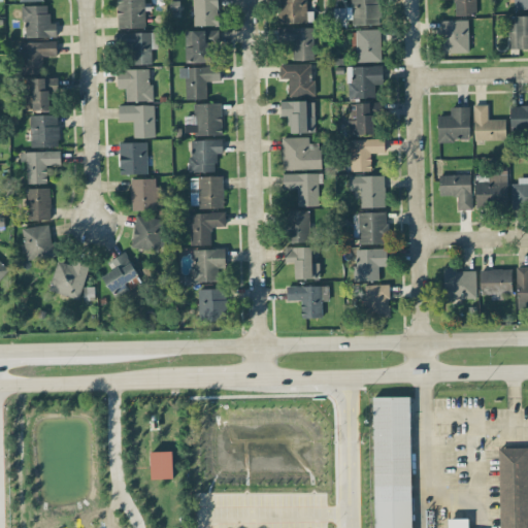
[(143,0),(117,0),(118,28),(145,27),(143,0)]
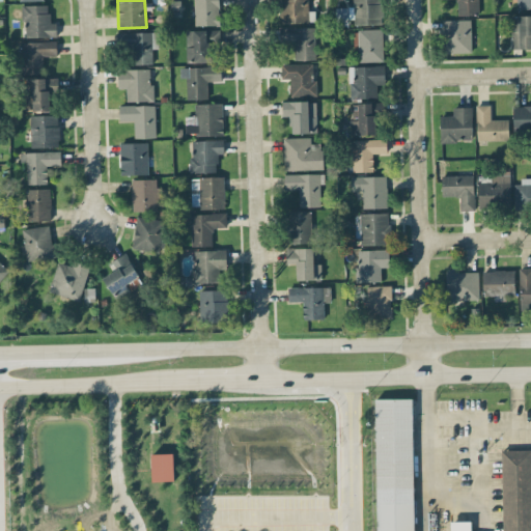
[(194,0),(195,26),(220,25),(219,0),(194,0)]
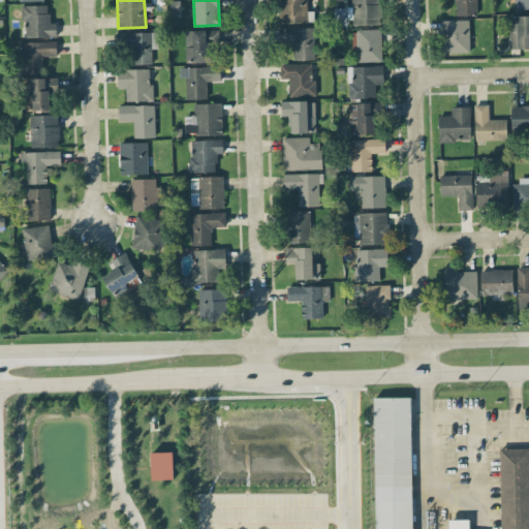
[(279,0),(280,23),(308,22),(307,0),(279,0)]
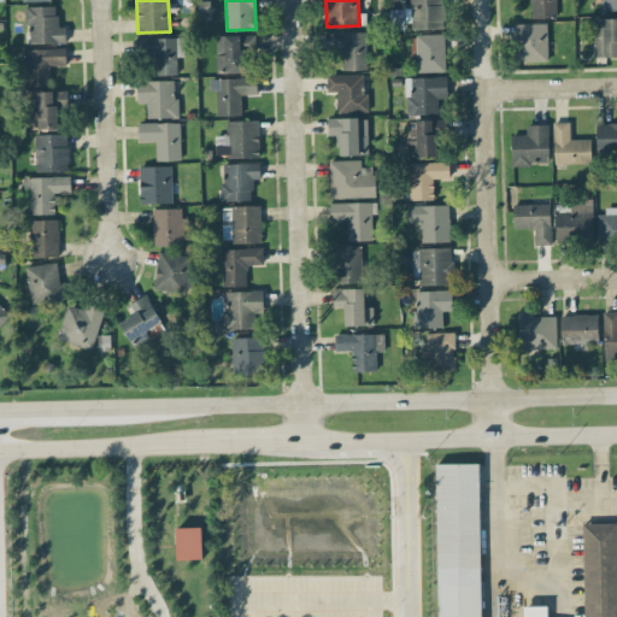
[(410,0),(411,9),(391,9),(391,30),(409,29),(444,28),(442,0),(410,0)]
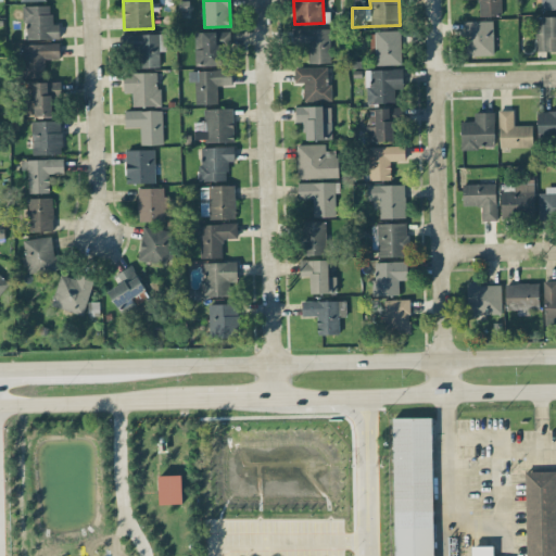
[(478,0),(479,15),(502,15),(501,0),(478,0)]
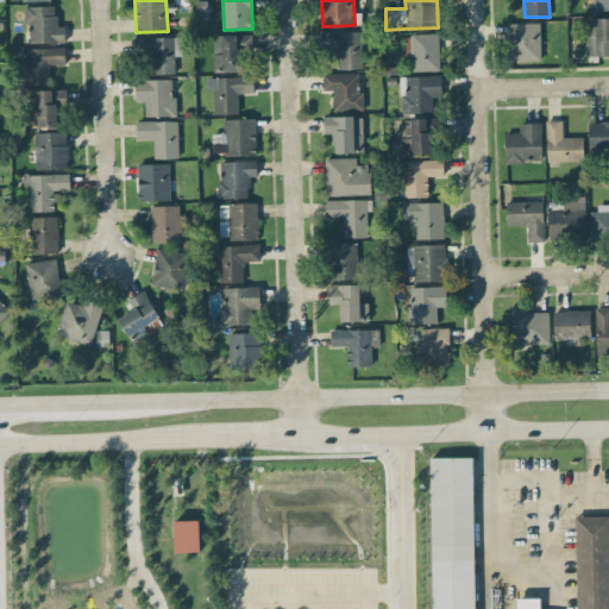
[(608,0),(592,0),(592,10),(608,10),(608,0)]
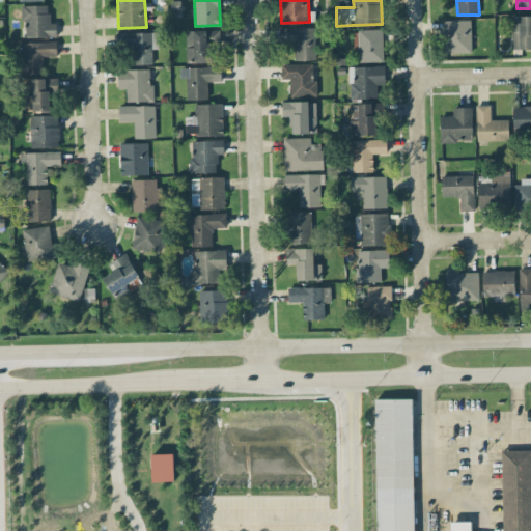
[(49,4),(21,5),(22,21),(25,21),(26,37),(57,36),(56,23),(49,23),(49,4)]
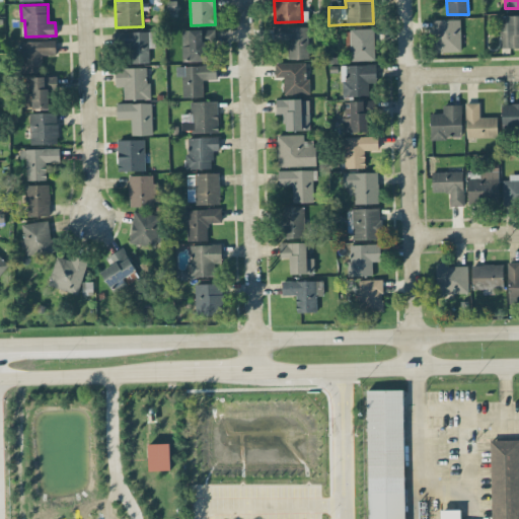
[(500,48),(518,47),(518,14),(499,15),(500,48)]
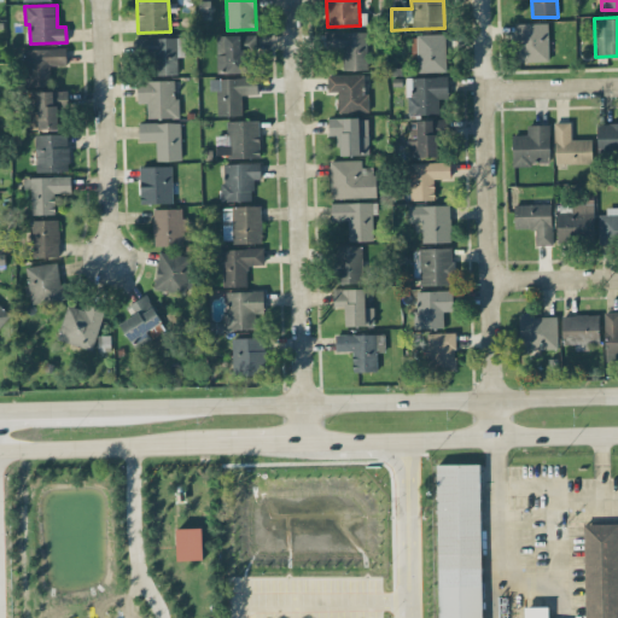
[(517,62),(549,60),(548,22),(516,23),(517,62)]
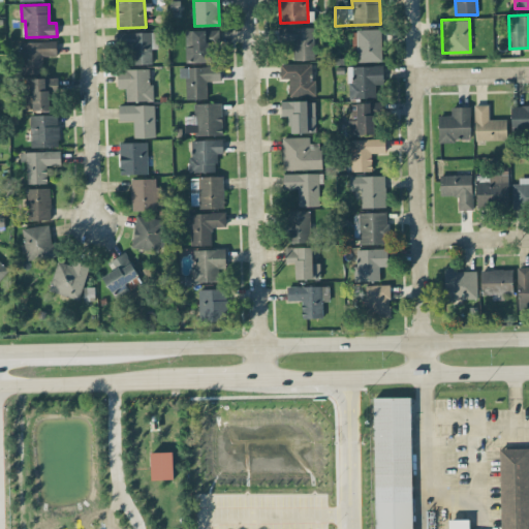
[(293,60),(314,59),(314,27),(281,27),(282,42),(293,42),(293,60)]
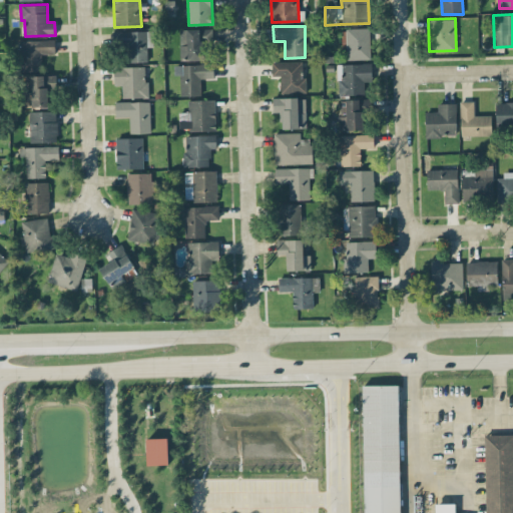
[(180,60),(205,60),(205,43),(211,43),(211,28),(179,29),(180,60)]
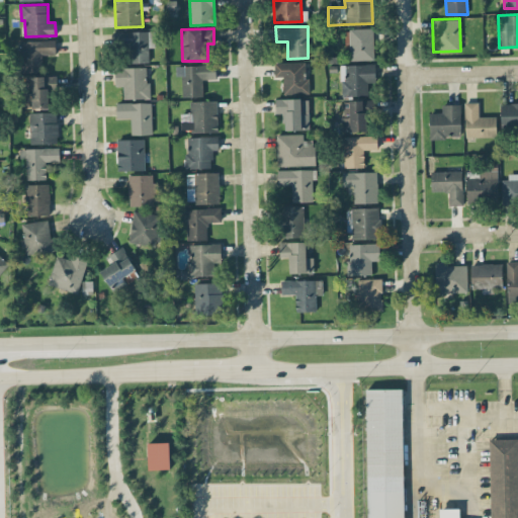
[(372,28),(346,29),(347,61),(373,60),(372,28)]
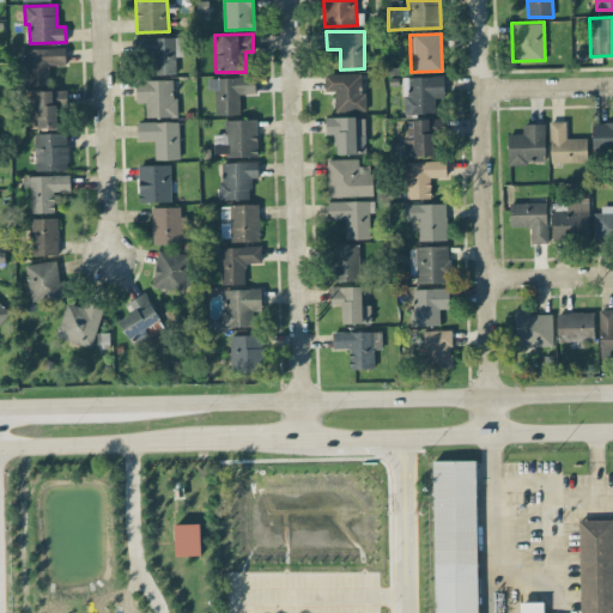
[(175,37),(135,37),(135,54),(152,53),(152,74),(176,73),(175,37)]
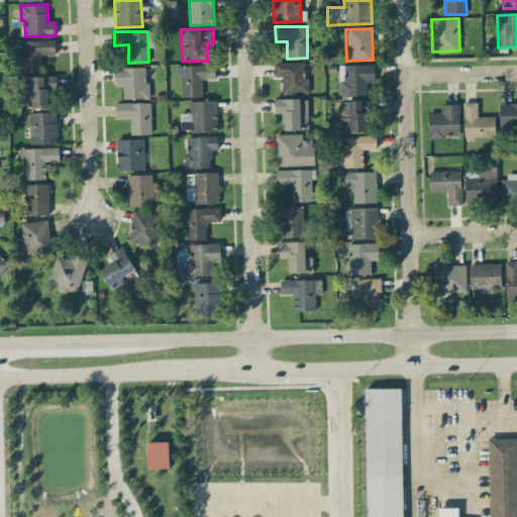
[(42,72),(41,55),(56,54),(55,39),(20,40),(21,72),(42,72)]
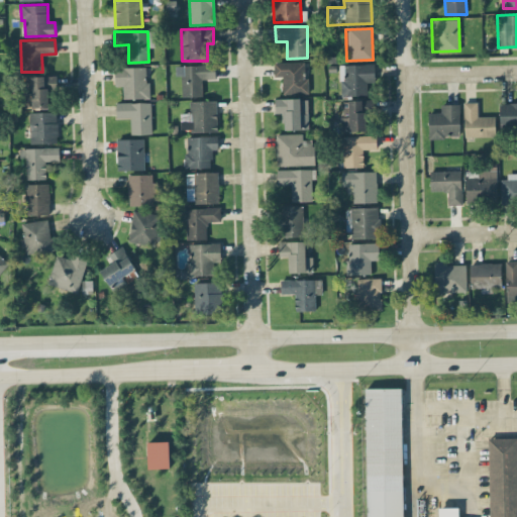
[(274,63),(274,77),(283,76),(283,94),(308,93),(308,78),(304,78),(304,62),(274,63)]
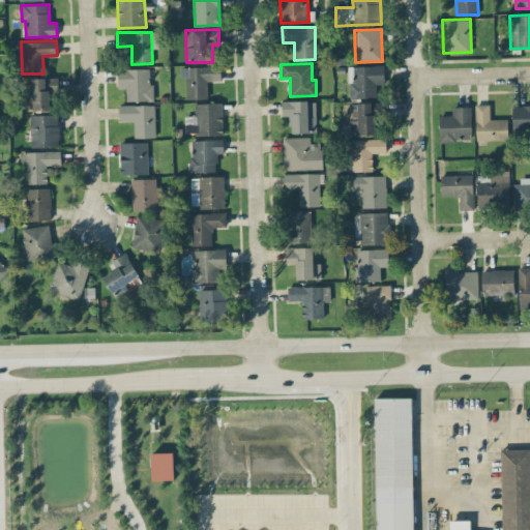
[(221,65),(185,66),(186,98),(208,98),(207,81),(221,81),(221,65)]
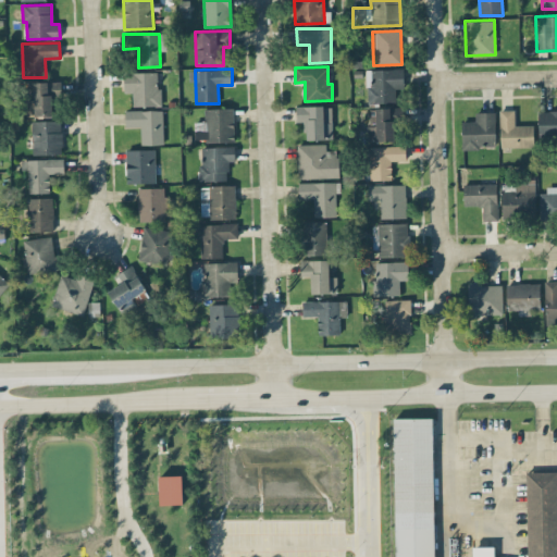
[(403,69),(367,70),(367,103),(397,102),(396,89),(404,89),(403,69)]
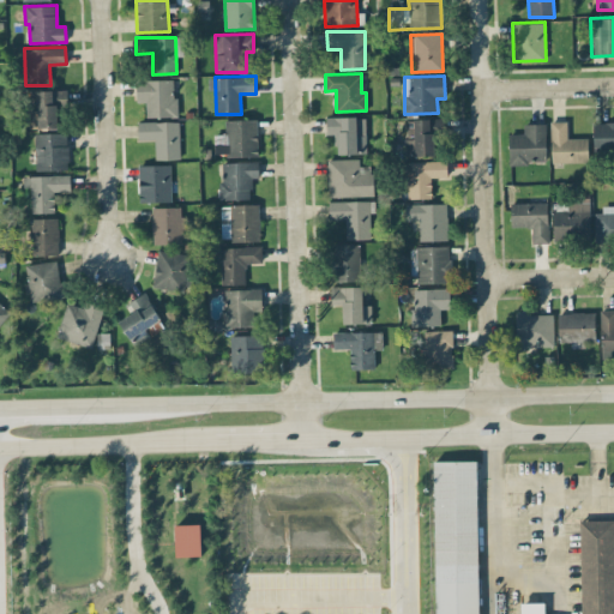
[(175,79),(137,80),(137,102),(145,102),(146,116),(175,116),(175,79)]
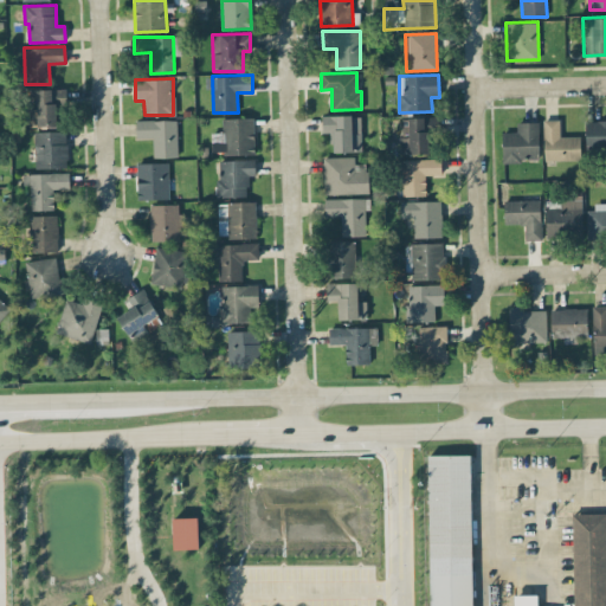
[(36,89),(37,126),(63,126),(62,89),(36,89)]
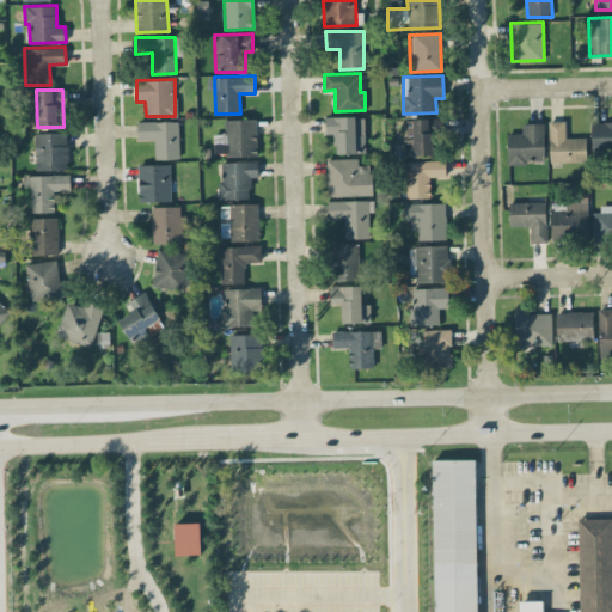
[(325,134),(336,133),(337,153),(365,153),(365,116),(325,117),(325,134)]
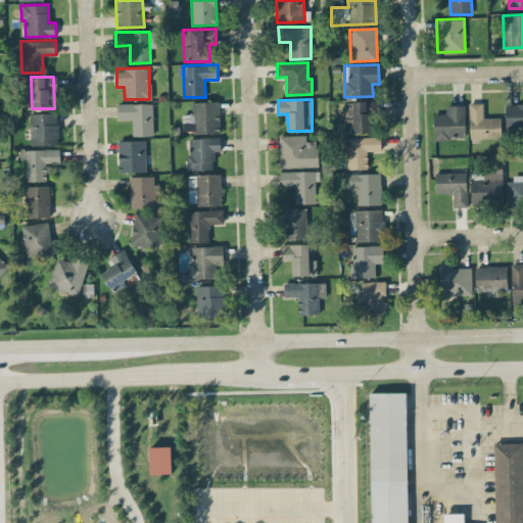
[(182,133),(220,132),(219,101),(191,102),(192,114),(182,114),(182,133)]
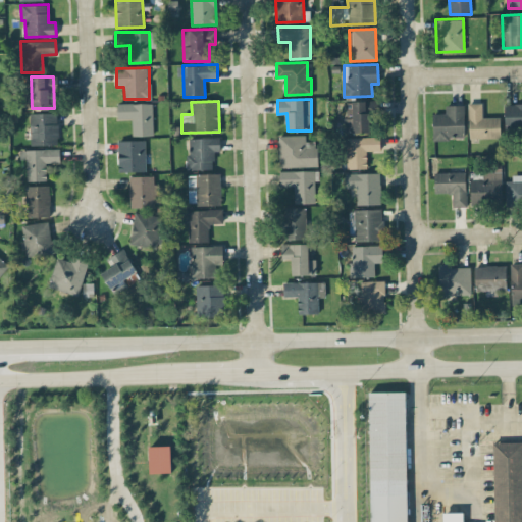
[(345,101),(346,134),(372,133),(371,101),(345,101)]
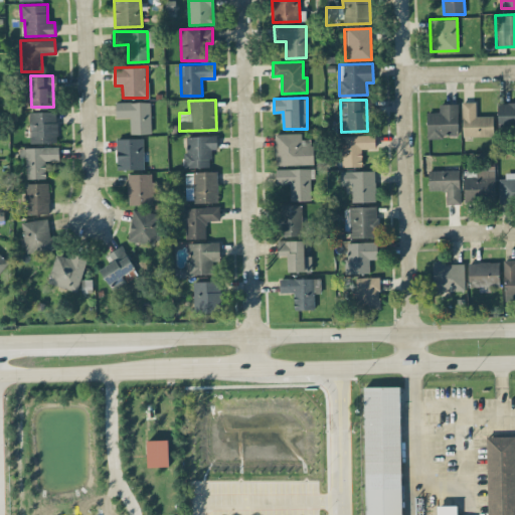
[(116,118),(130,117),(130,134),(151,133),(150,102),(116,103),(116,118)]
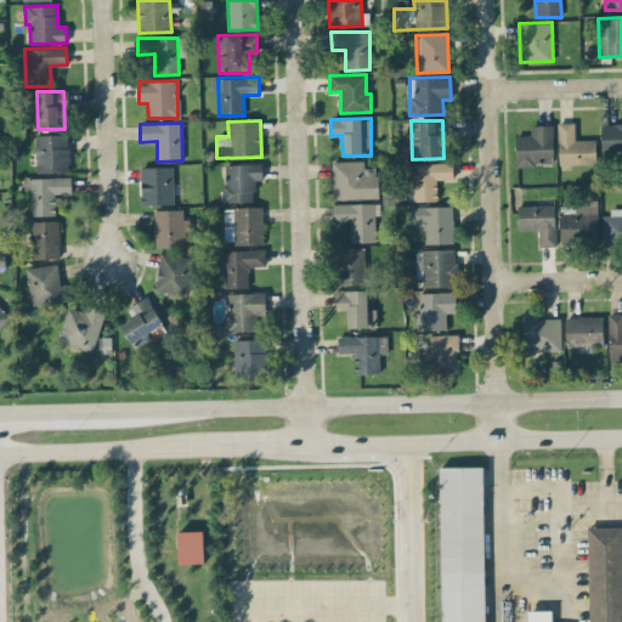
[(559,165),(597,164),(595,140),(575,140),(575,123),(558,123),(559,165)]
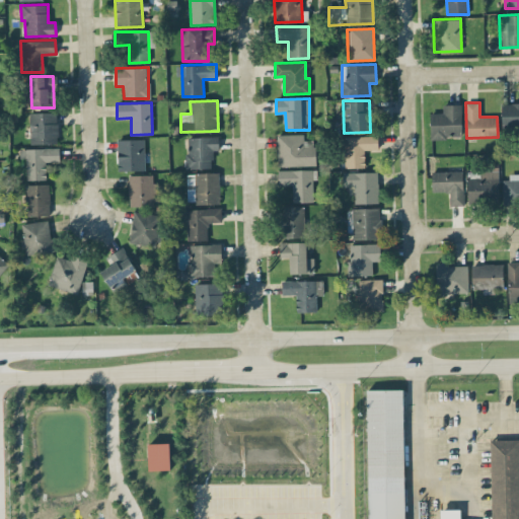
[(518,102),(502,103),(502,127),(518,127),(518,102)]
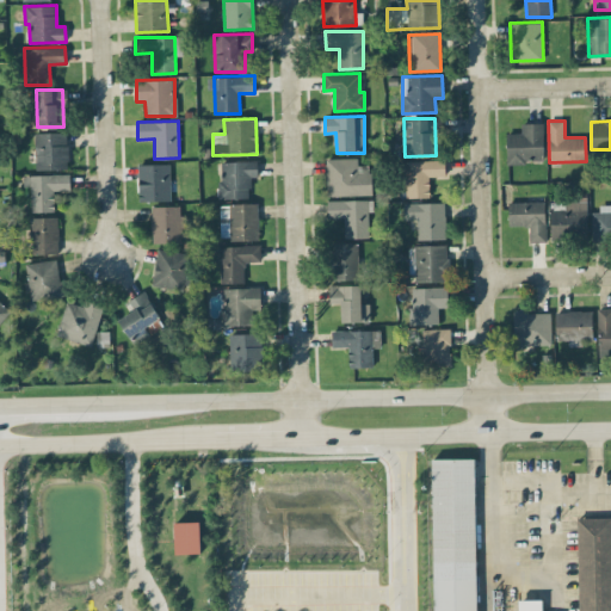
[(506,162),(543,161),(543,123),(522,123),(522,133),(506,133),(506,162)]
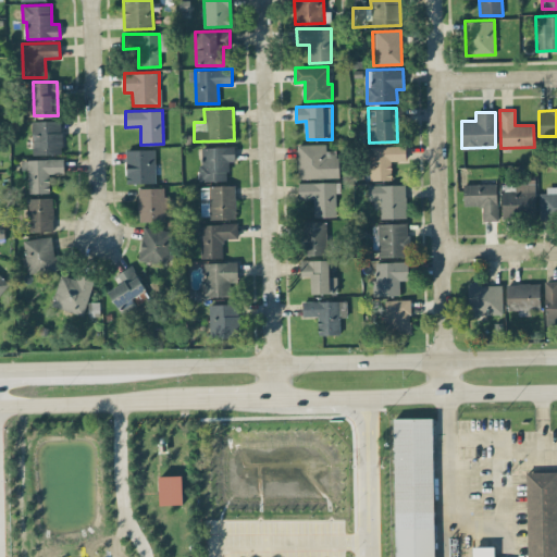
[(62,153),(61,120),(32,121),(32,155),(62,153)]
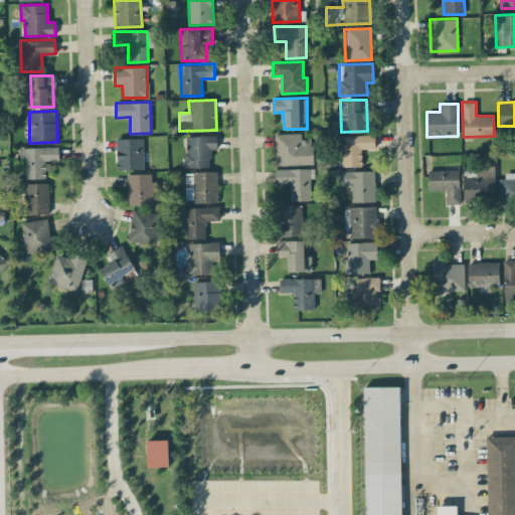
[(276,165),(313,164),(313,139),(301,140),(301,133),(275,134),(276,165)]
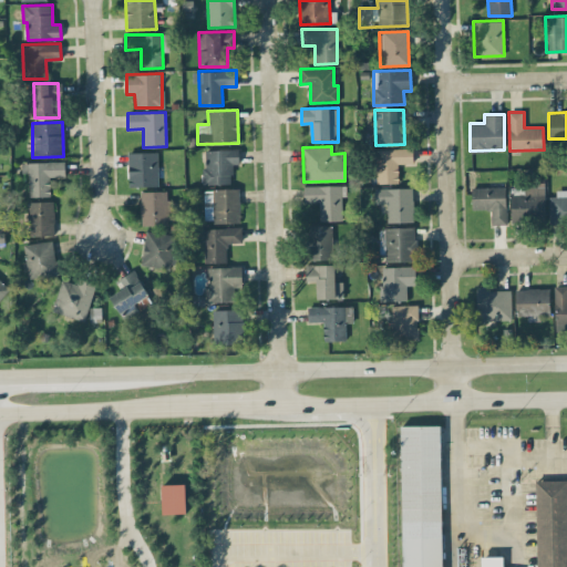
[(375,183),(399,183),(398,165),(413,165),(412,148),(375,150),(375,183)]
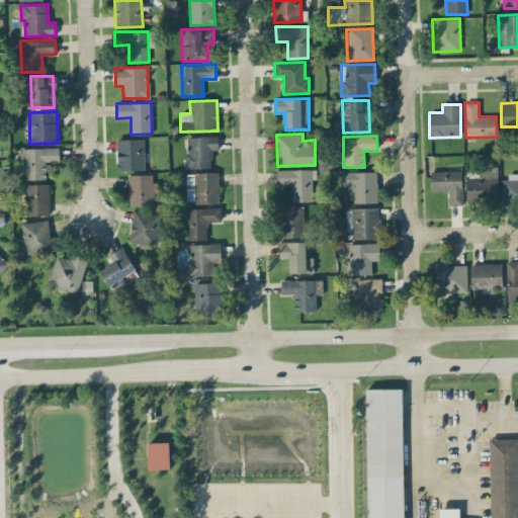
[(219,150),(219,137),(187,137),(188,153),(185,153),(185,168),(211,168),(211,150),(219,150)]
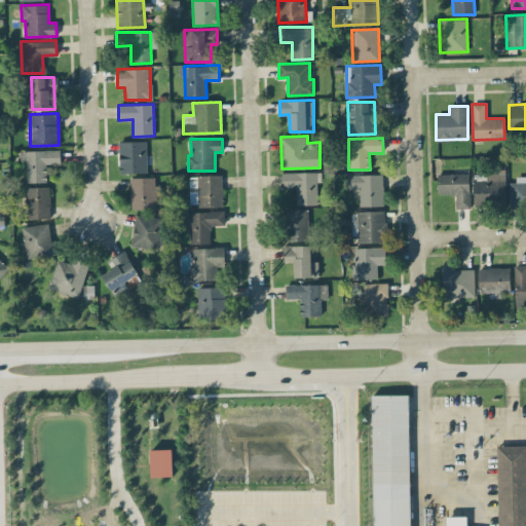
[(118,142),(119,173),(147,173),(146,141),(118,142)]
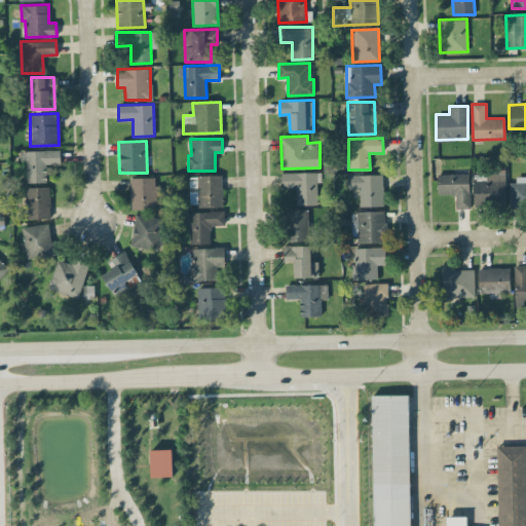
[(46,182),(46,164),(61,163),(60,150),(20,151),(20,160),(26,160),(27,183),(46,182)]
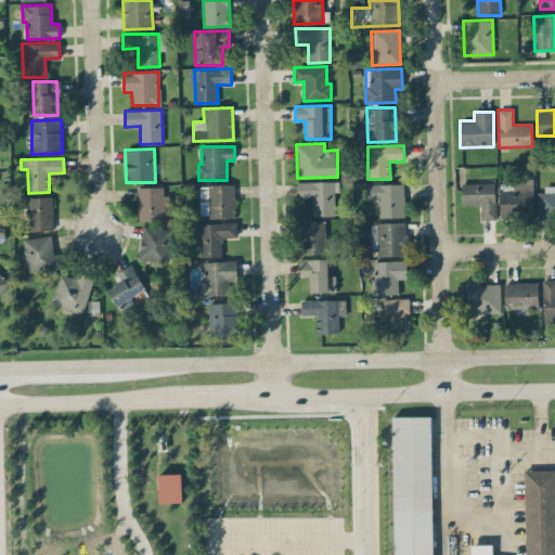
[(312,217),(337,216),(336,181),(297,182),(297,197),(312,197),(312,217)]
